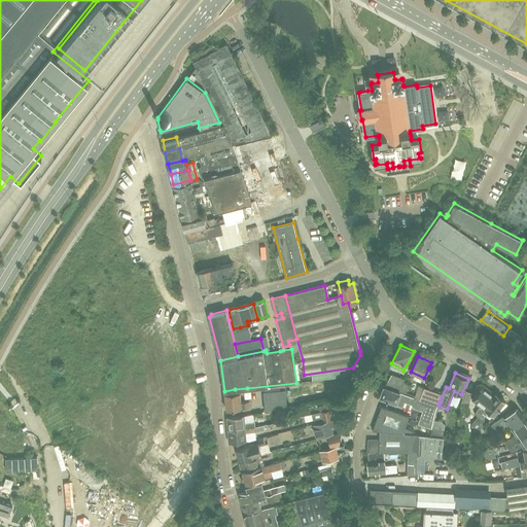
[(392,374),(386,385),(399,390),(398,390),(403,392),(403,391),(406,392),(409,384),(402,382),(405,379),(392,374)]
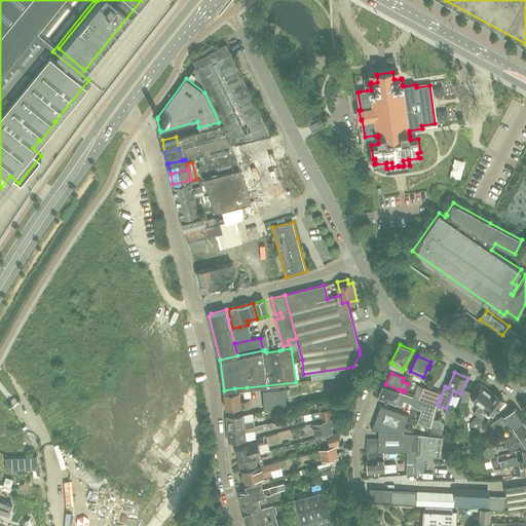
[(477,415),(494,393),(483,385),(480,384),(477,386),(476,388),(477,391),(478,392),(473,399),(479,404),(477,407),(478,408),(474,413),(477,415)]
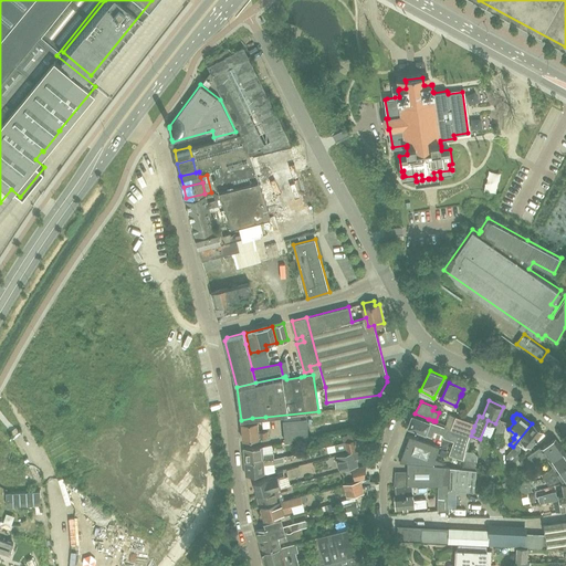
[(409,425),(409,426),(426,432),(425,433),(431,436),(433,431),(442,435),(444,437),(456,441),(450,456),(463,460),(470,437),(451,430),(412,416),(411,419),(410,419),(408,423),(409,425)]
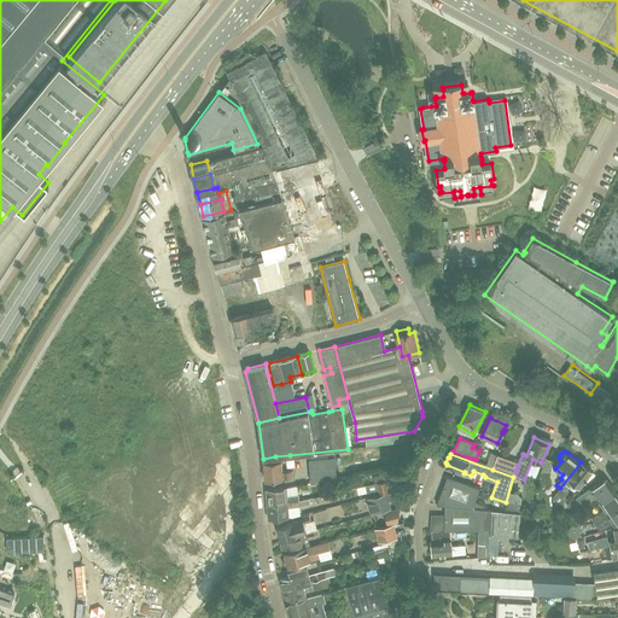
[(497,455),(493,470),(513,477),(514,476),(516,471),(517,471),(517,470),(518,465),(497,455)]
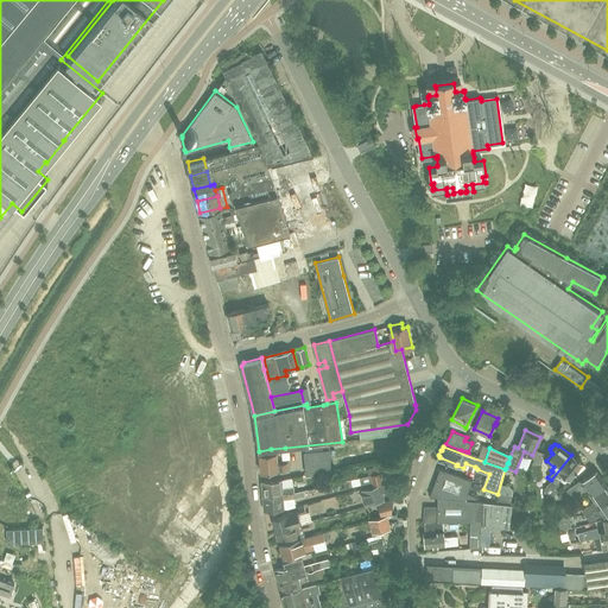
[(330,449),(304,451),(306,475),(331,470),(330,449)]
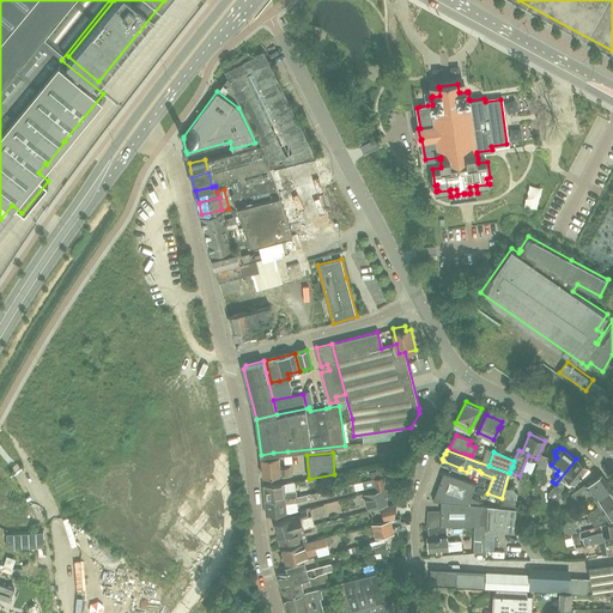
[(538,472),(538,484),(544,484),(544,472),(545,472),(550,457),(542,455),(538,472)]
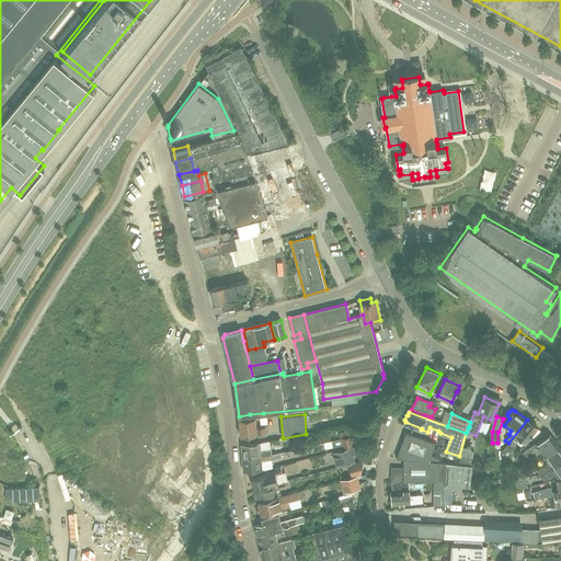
[(241,436),(252,435),(266,434),(265,427),(256,428),(255,418),(239,419),(241,436)]
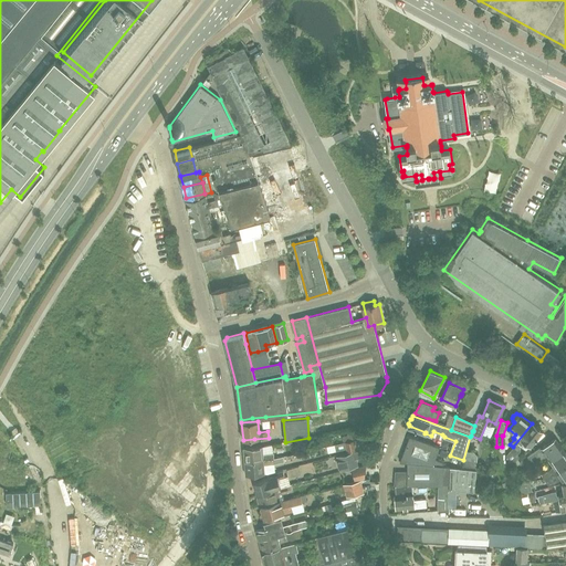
[(532,423),(513,447),(519,451),(525,441),(531,446),(544,430),(533,422),(532,423)]
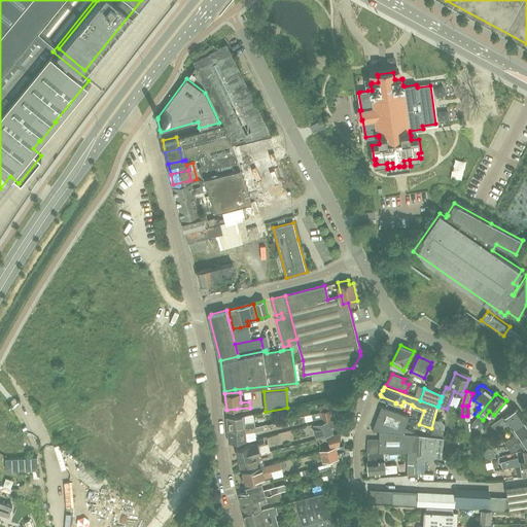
[(332,409),(342,407),(346,407),(344,399),(330,402),(332,409)]
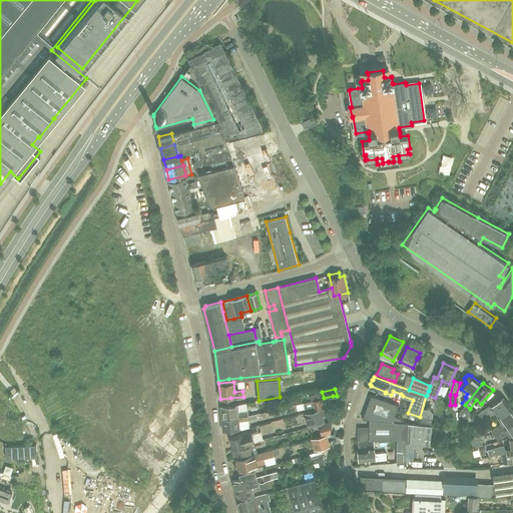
[(316,410),(318,410),(320,409),(336,405),(333,396),(324,398),(304,403),(306,409),(316,407),(316,410)]
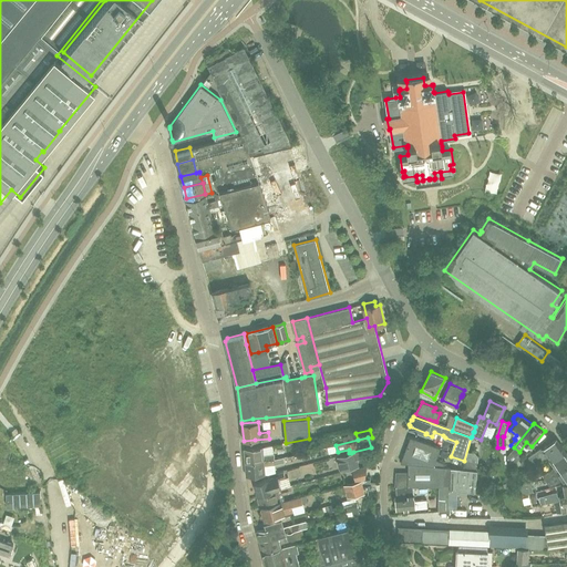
[(410,437),(401,463),(443,467),(444,464),(435,461),(441,447),(410,437)]
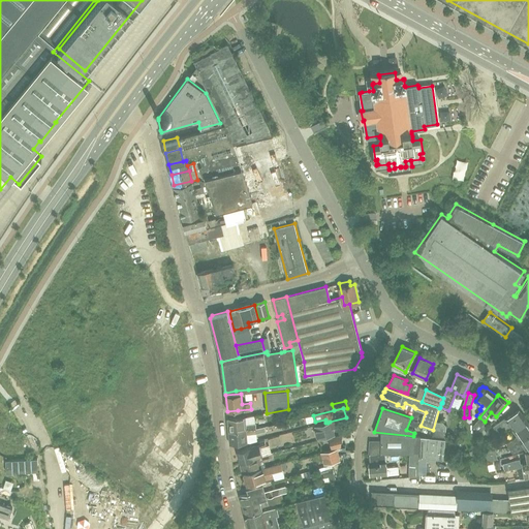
[(514,431),(527,421),(520,409),(506,418),(505,418),(494,427),(498,433),(509,426),(514,431)]
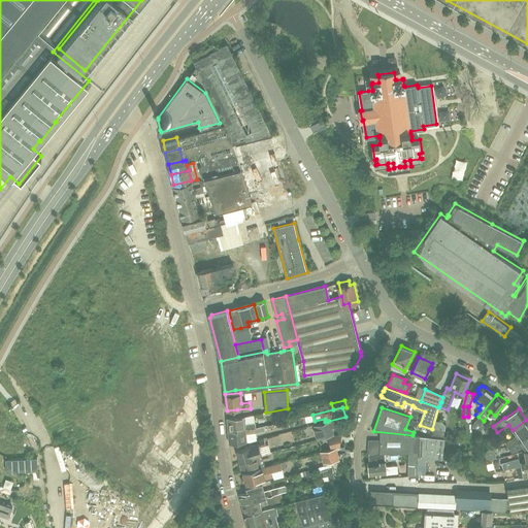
[(228,430),(248,429),(256,428),(255,423),(245,424),(244,417),(227,418),(228,430)]
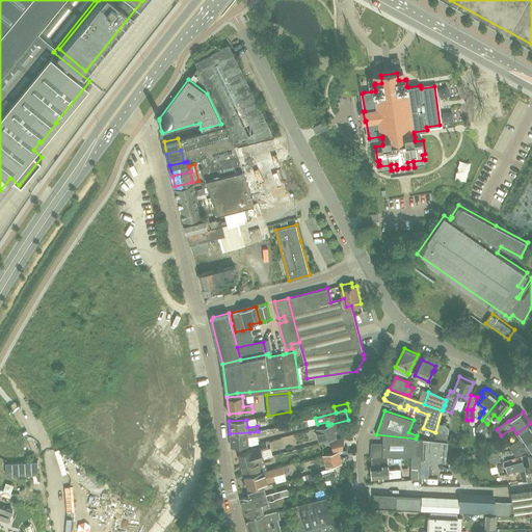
[(486,431),(489,429),(487,426),(486,424),(482,420),(479,423),(486,431)]
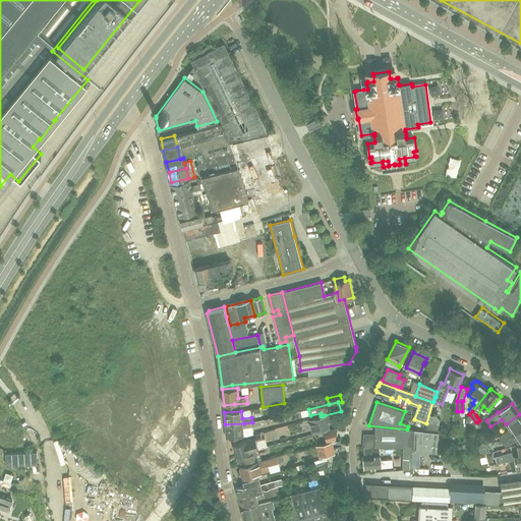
[(0,446),(12,417),(0,412),(0,446)]
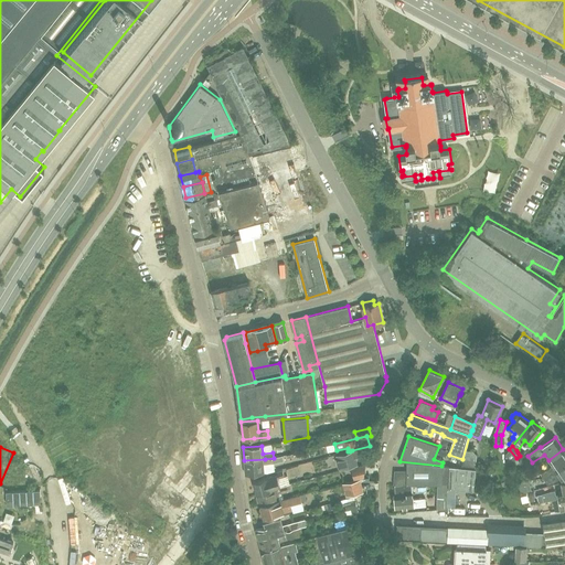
[(516,458),(509,449),(505,454),(510,464),(516,458)]
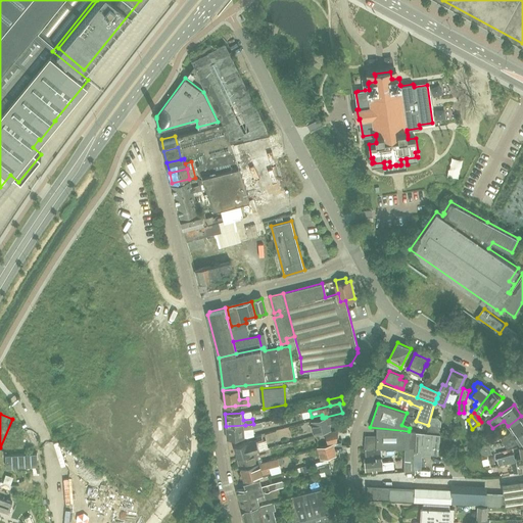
[(504,443),(522,430),(522,418),(521,416),(508,426),(512,432),(501,438),(504,443)]
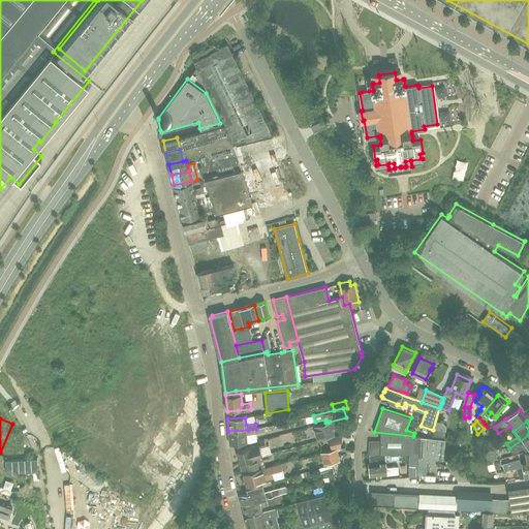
[(328,423),(325,423),(314,426),(317,439),(334,435),(330,422),(328,423)]
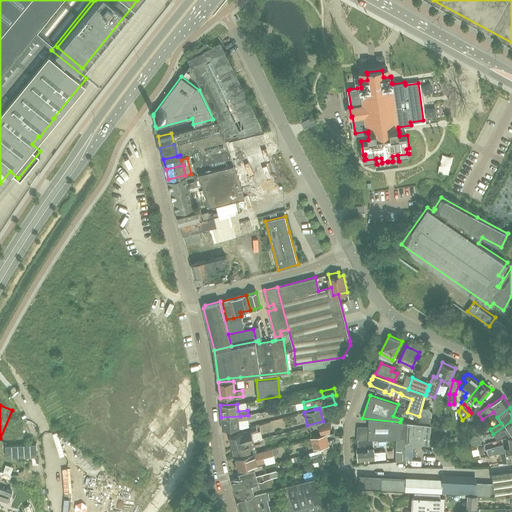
[(256,413),(248,415),(240,416),(221,417),(222,430),(240,428),(239,420),(247,420),(248,420),(257,417),(256,413)]
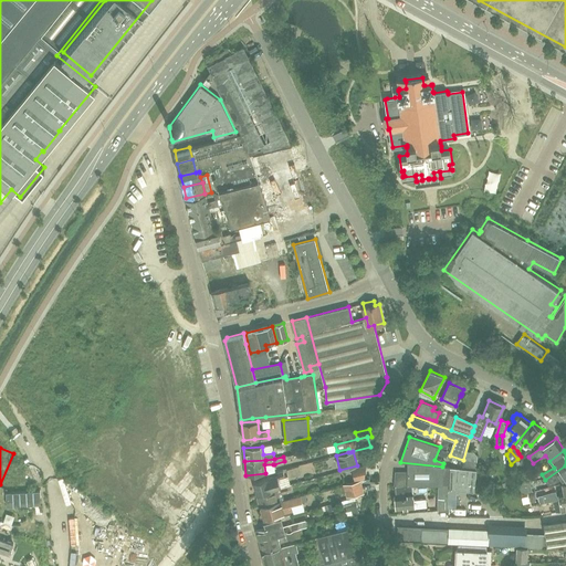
[(462,469),(477,470),(477,461),(463,460),(462,469)]
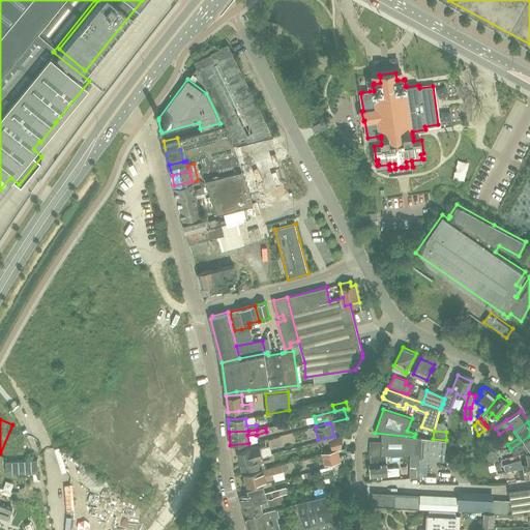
[(414,454),(415,437),(381,434),(382,442),(371,441),(369,454),(410,454),(414,454)]
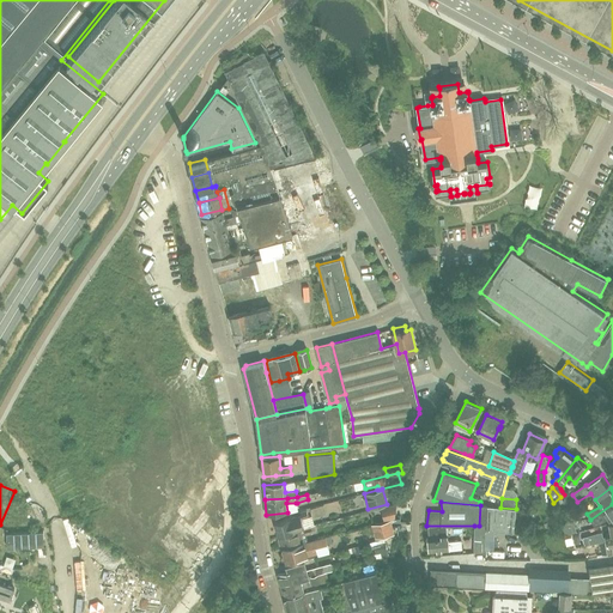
[(327,511),(325,504),(309,508),(310,516),(327,511)]
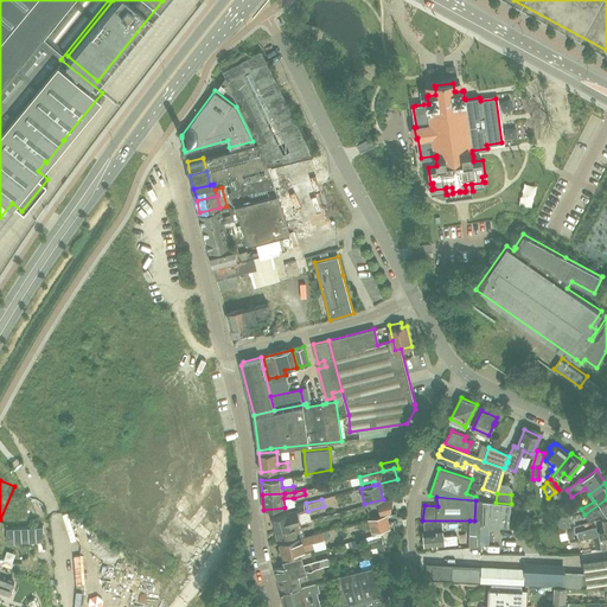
[(379,517),(391,513),(393,499),(376,503),(379,517)]
